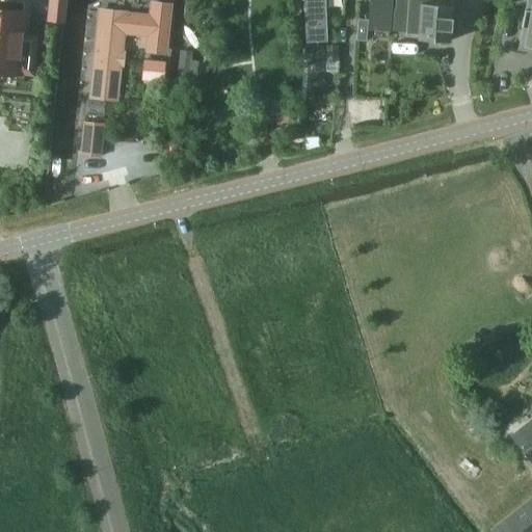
[(22,37),(24,22),(24,21),(26,0),(0,0),(0,69),(0,72),(16,74),(17,74),(18,74),(19,70),(29,71),(32,38),(22,37)]
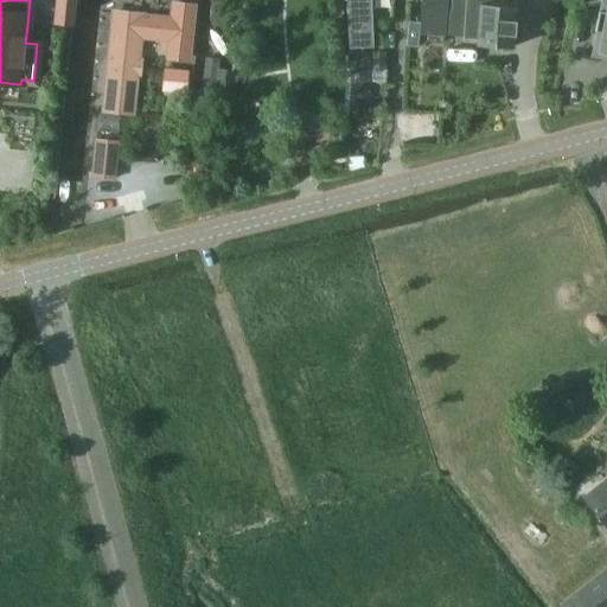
[(75,0),(56,0),(53,21),(65,23),(66,23),(71,24),(72,24),(75,0)]
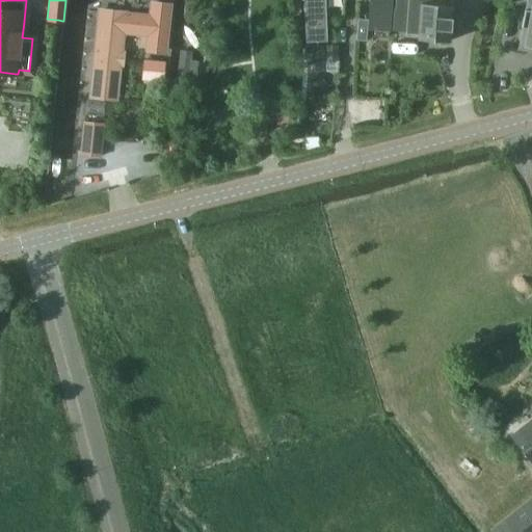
[(304,0),(307,42),(327,42),(325,0),(304,0)]
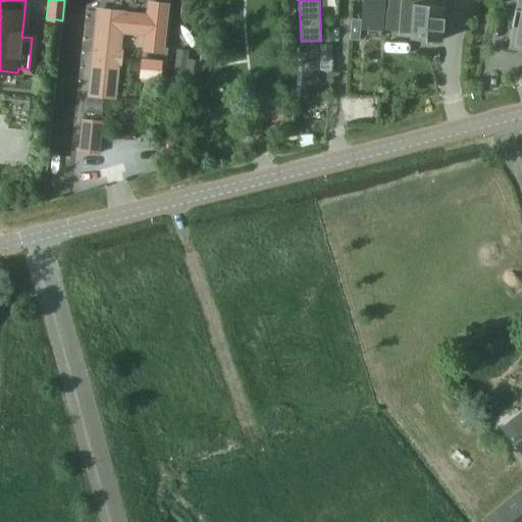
[(380,30),(383,0),(363,0),(361,29),(380,30)]
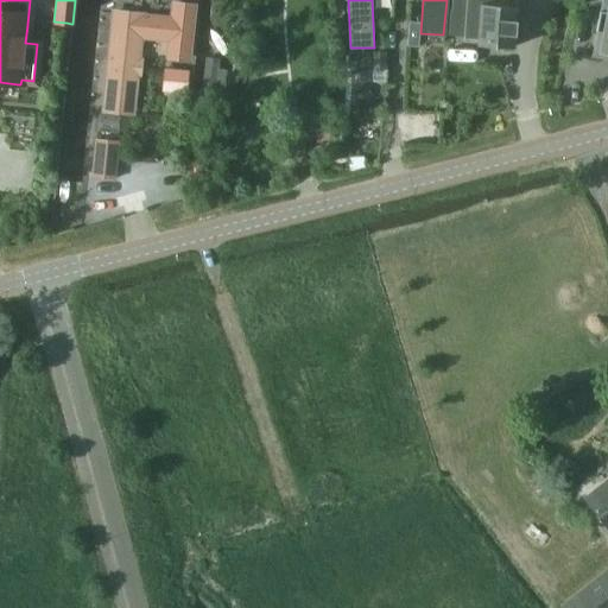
[(517,6),(517,0),(466,0),(463,37),(477,38),(477,43),(513,45),(517,6)]
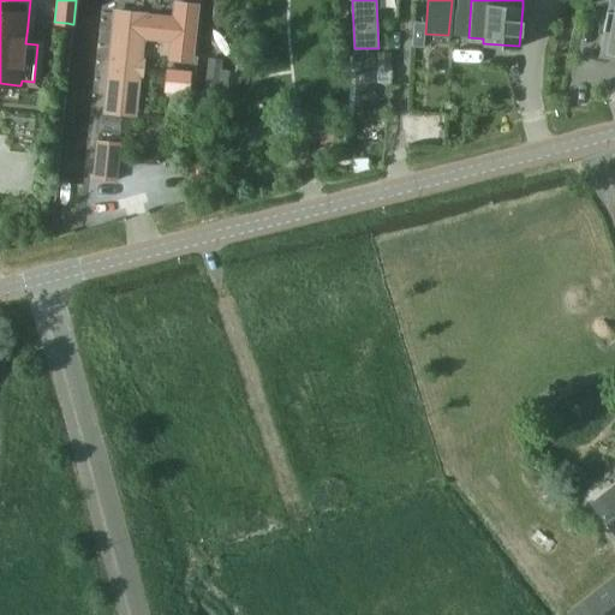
[(196,9),(175,6),(174,18),(115,12),(105,113),(133,117),(142,43),(172,46),(169,60),(190,63),(196,9)]
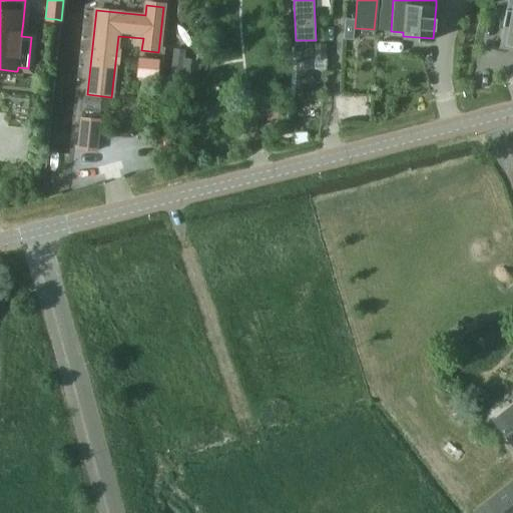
[(512,10),(506,9),(503,26),(512,28),(509,41),(512,41),(512,10)]
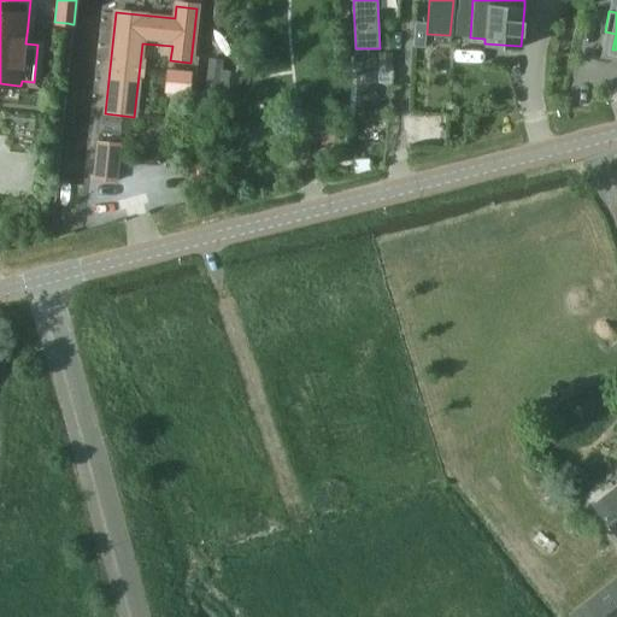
[(416,23),(413,47),(423,48),(424,34),(425,24),(416,23)]
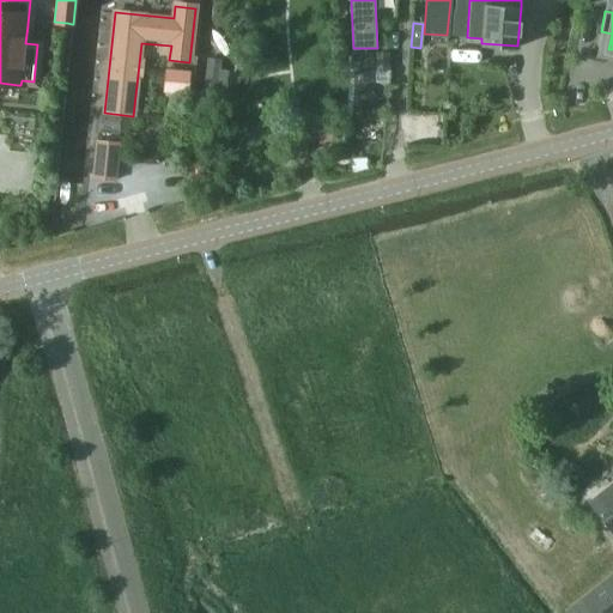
[(354,53),(354,117),(374,117),(374,53),(354,53)]
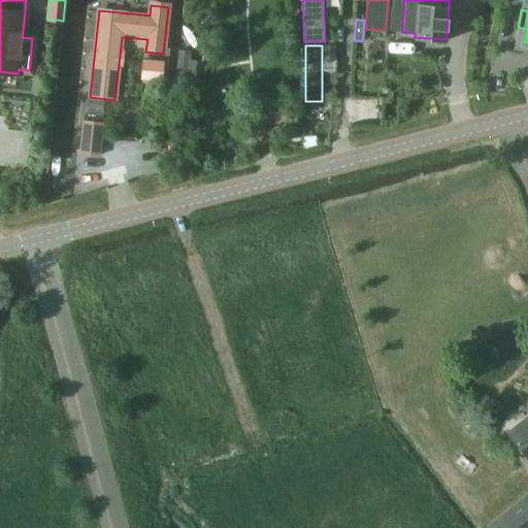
[(335,45),(323,45),(324,61),(335,61),(335,45)]
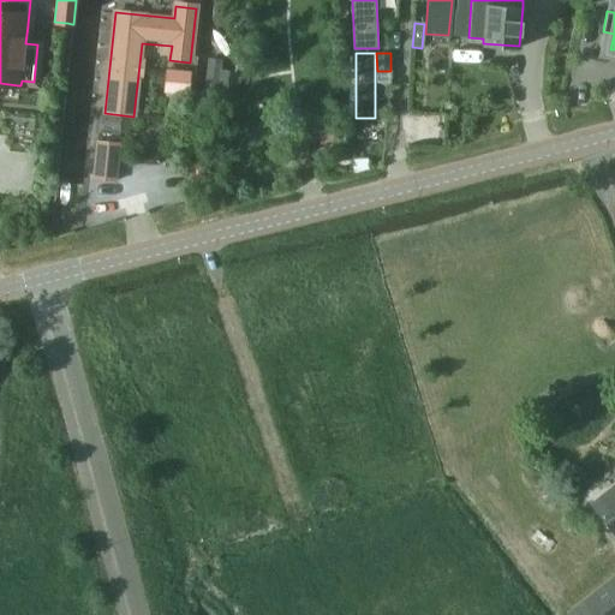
[(165,71),(165,94),(190,94),(190,71),(165,71)]
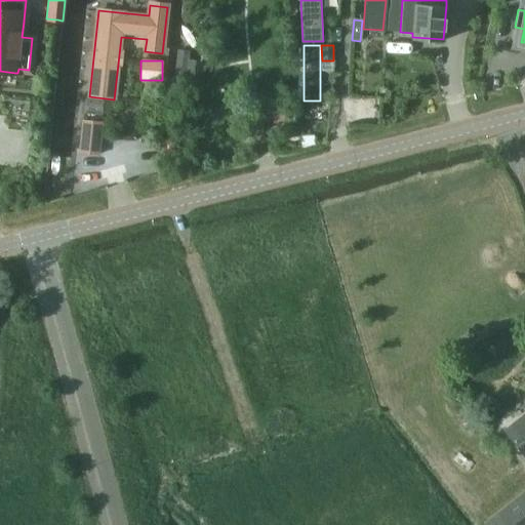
[(79,150),(79,153),(99,155),(103,122),(82,120),(79,150)]
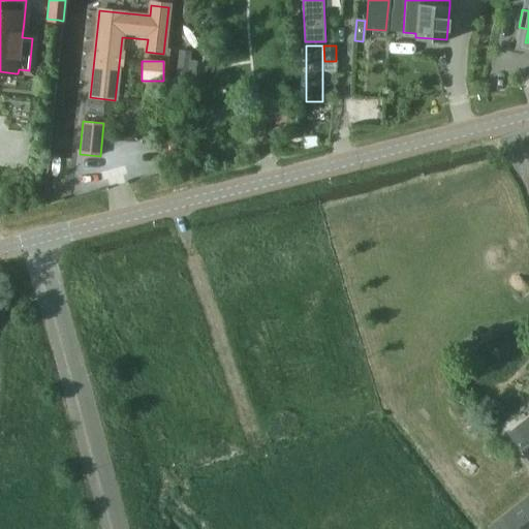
[(528,422),(511,436),(528,458),(528,422)]
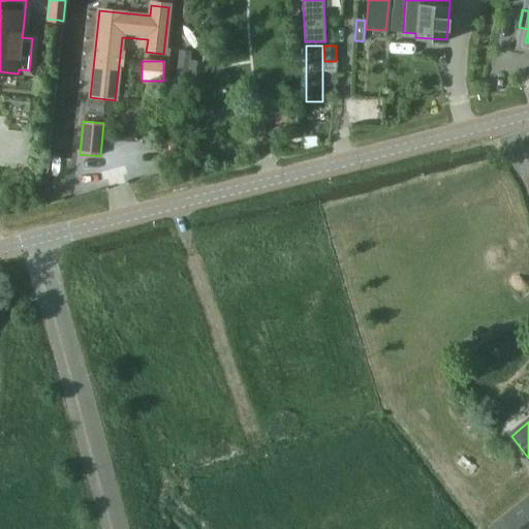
[(491,528),(528,528),(528,493),(488,525),(491,528)]
